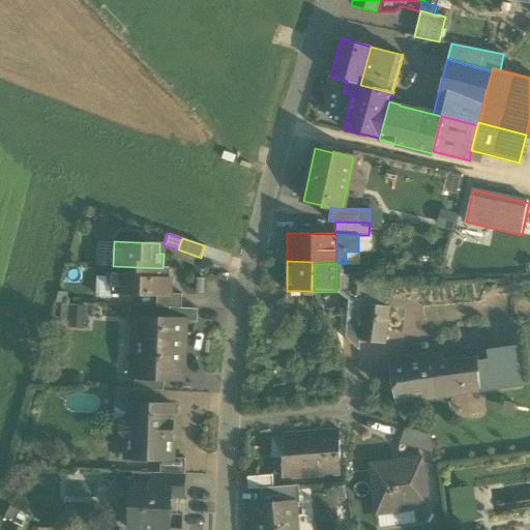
[(167,268),(163,268),(113,266),(112,293),(156,294),(170,295),(170,294),(171,278),(167,278),(167,268)]
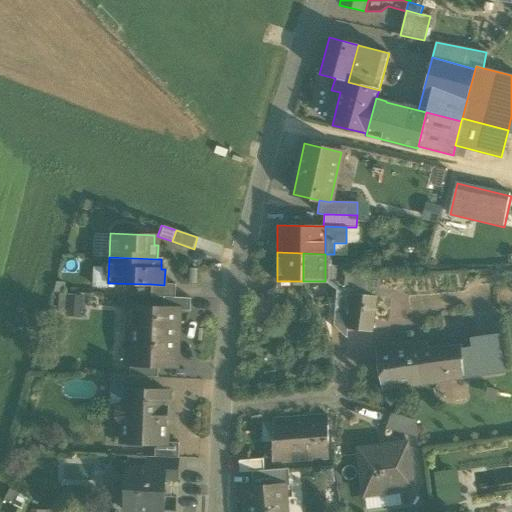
[(339,266),(338,284),(352,286),(354,268),(339,266)]
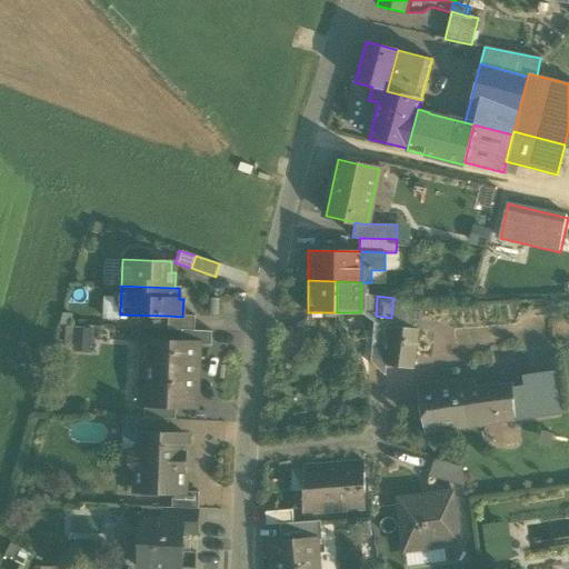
[(168,329),(181,330),(195,330),(195,316),(182,316),(182,317),(168,316),(168,329)]
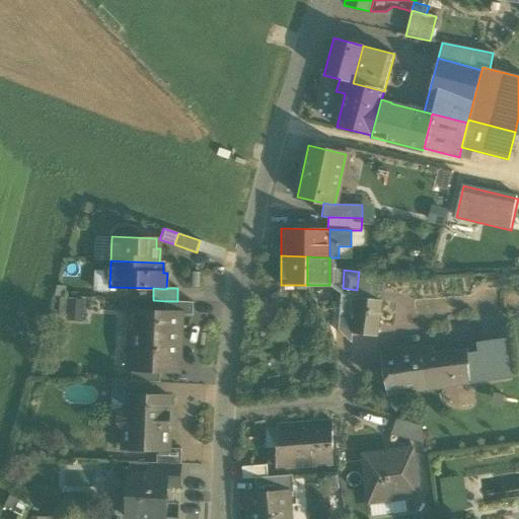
[(353,319),(357,290),(343,288),(343,319),(353,319)]
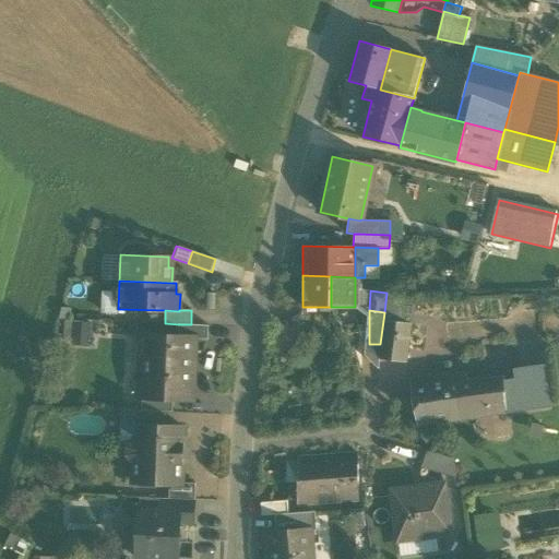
[(379,359),(404,363),(409,323),(383,320),(379,359)]
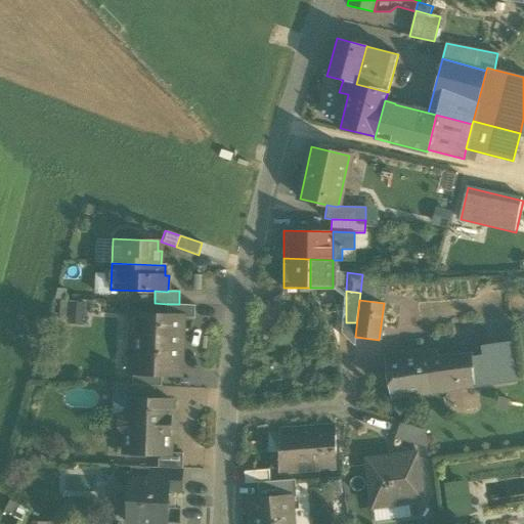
[(195,305),(179,304),(167,304),(167,316),(182,317),(194,318),(195,305)]
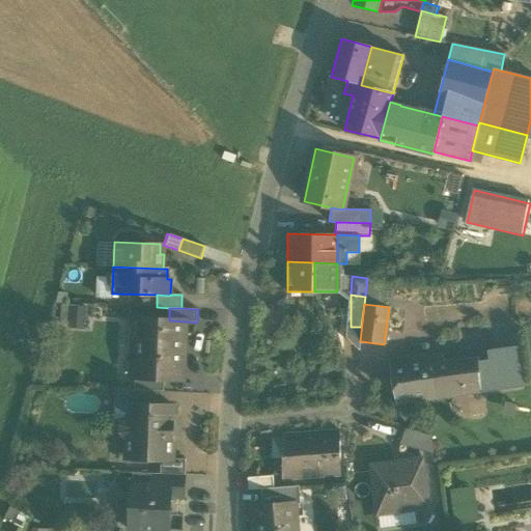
[(164,379),(183,380),(185,322),(169,320),(135,319),(133,378),(135,378),(164,379)]
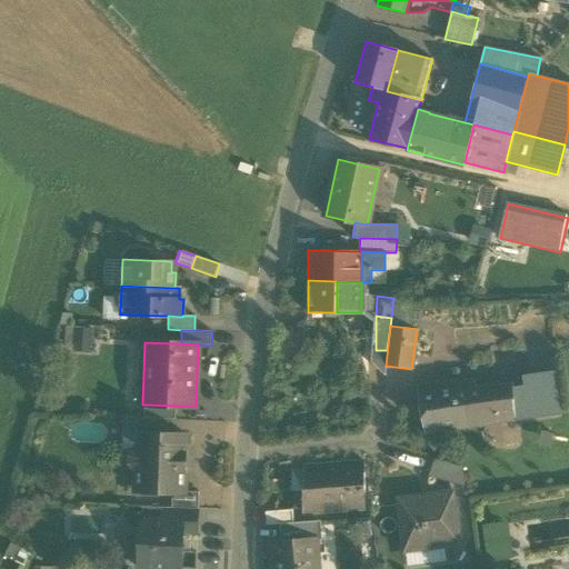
[(425,435),(459,430),(455,393),(452,385),(418,389),(425,435)]
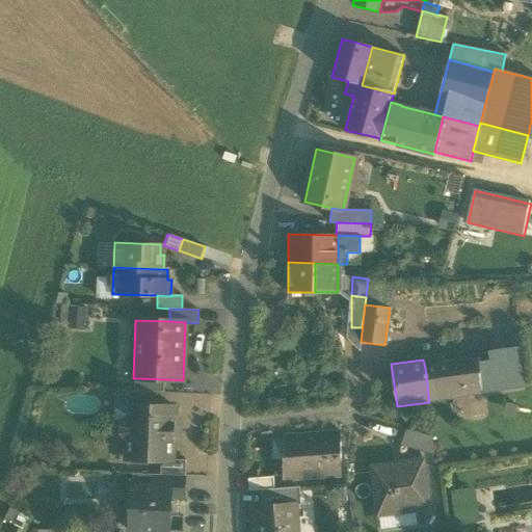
[(445,365),(425,368),(429,402),(483,394),(479,364),(451,368),(445,365)]
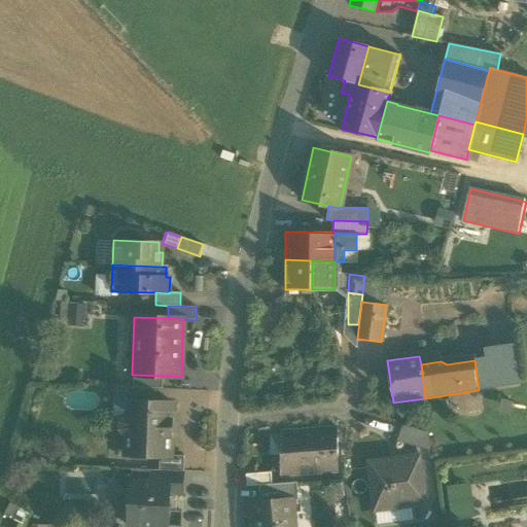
[(134,387),(151,388),(163,388),(163,376),(134,375),(134,387)]
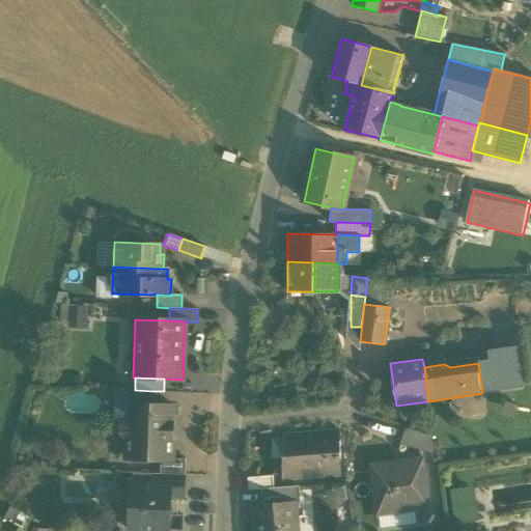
[(151,404),(152,391),(135,390),(115,389),(114,404),(129,406),(129,404),(151,404)]
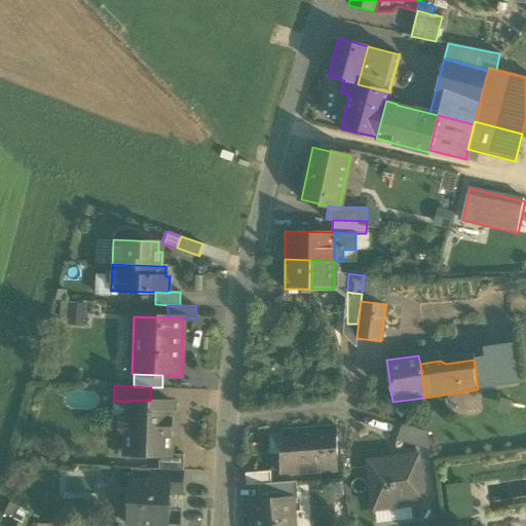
[(159,455),(171,455),(171,454),(173,402),(150,401),(127,401),(127,402),(126,415),(124,415),(118,420),(118,428),(123,435),(126,435),(125,454),(159,455)]
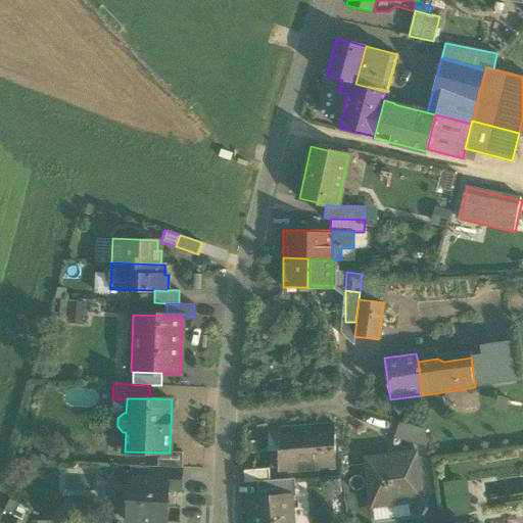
[(334,424),(317,426),(317,437),(334,435),(334,424)]
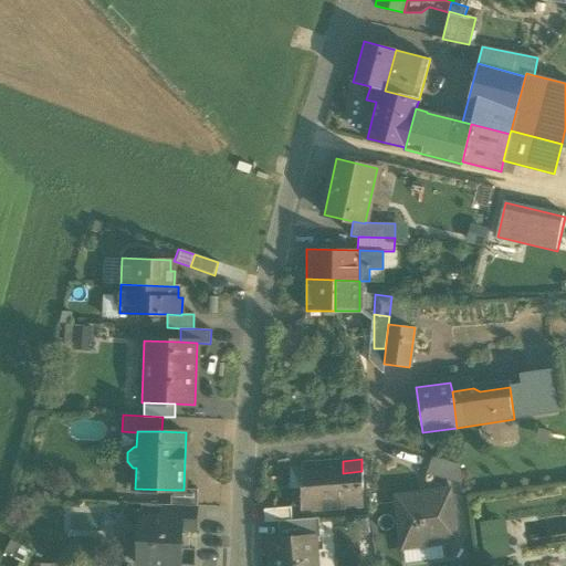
[(430,474),(461,482),(459,467),(437,460),(430,474)]
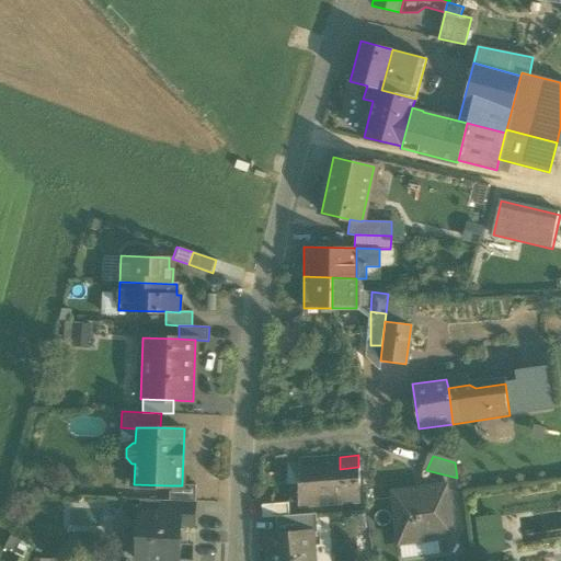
[(340,457),(329,457),(300,459),(299,506),(347,503),(359,502),(358,467),(340,469),(340,457)]
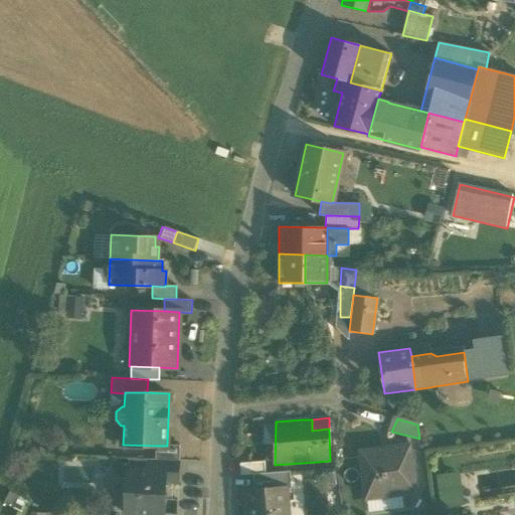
[(155,460),(179,461),(180,446),(167,445),(167,446),(156,446),(155,460)]
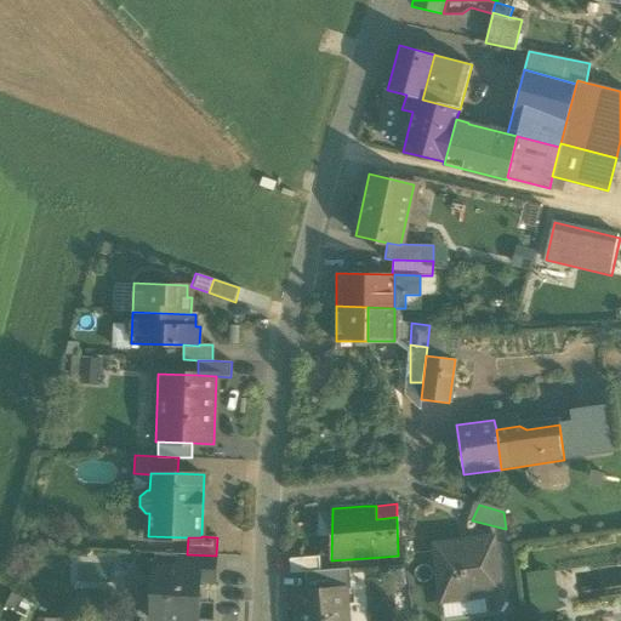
[(437,545),(443,600),(499,593),(493,541),(461,545),(459,542),(437,545)]
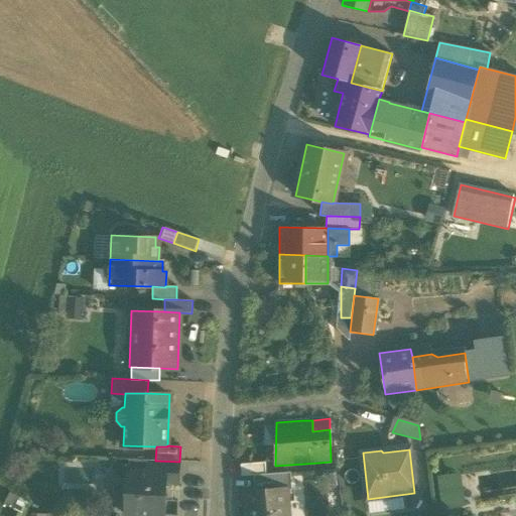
[(166,485),(178,485),(179,462),(147,461),(147,473),(167,474),(166,485)]
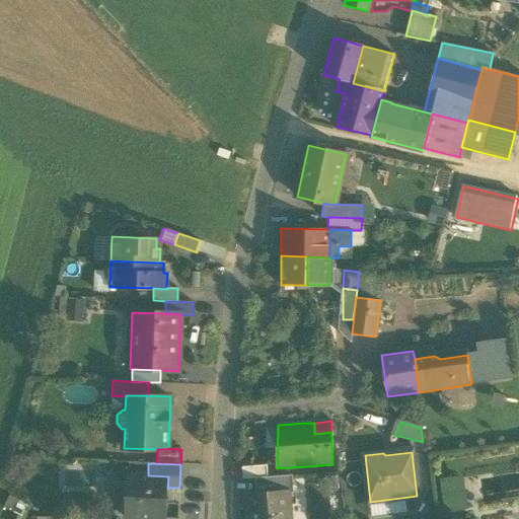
[(126,518),(143,518),(165,518),(167,488),(168,476),(148,475),(128,474),(126,518)]
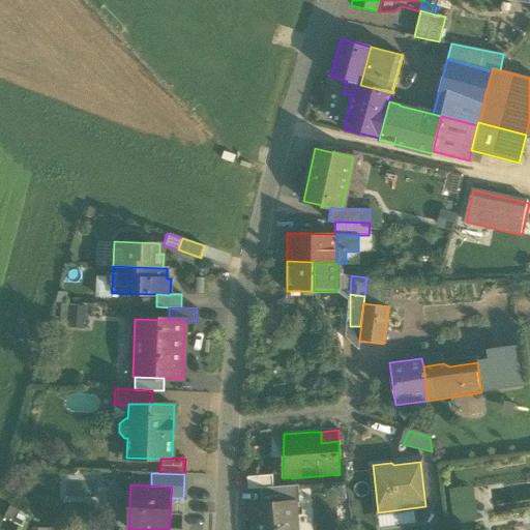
[(473,484),(448,486),(450,521),(475,520),(473,484)]
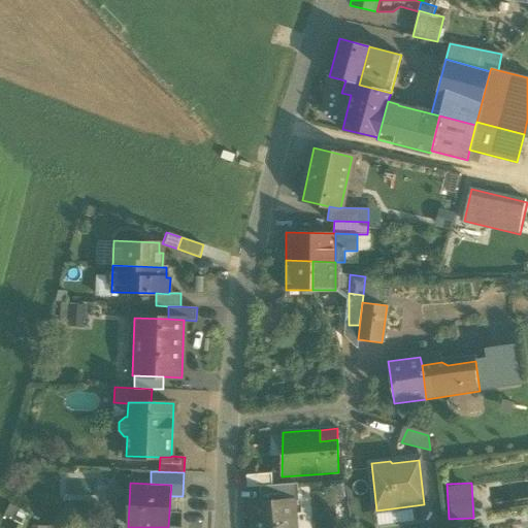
[(260,487),(261,503),(292,500),(292,501),(298,501),(297,484),(260,487)]
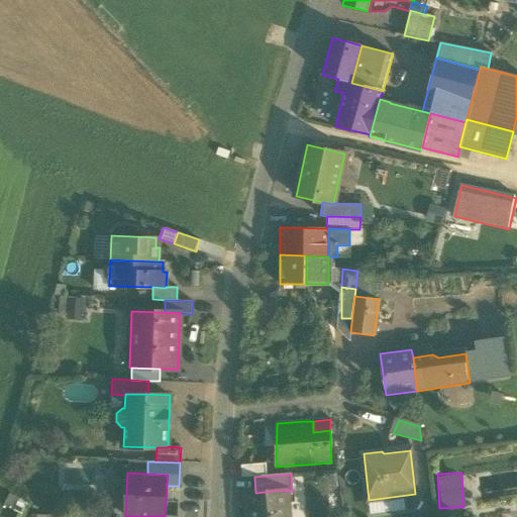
[(247,493),(249,516),(288,516),(286,491),(286,490),(255,493),(247,493)]
